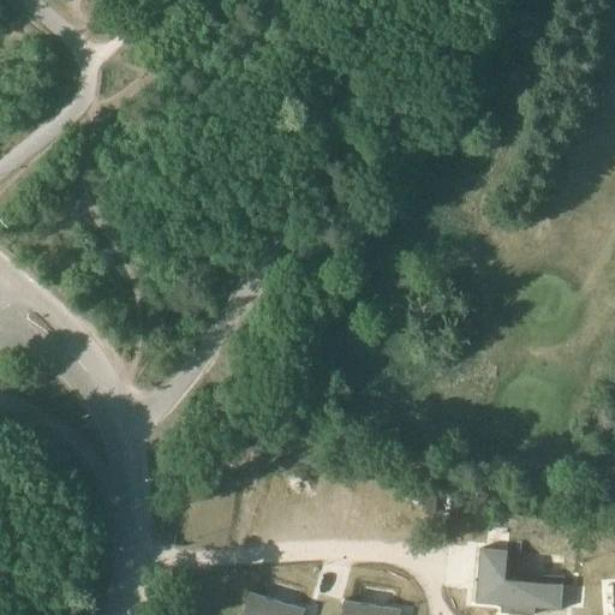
[(436,515),(439,497),(428,496),(427,514),(436,515)]
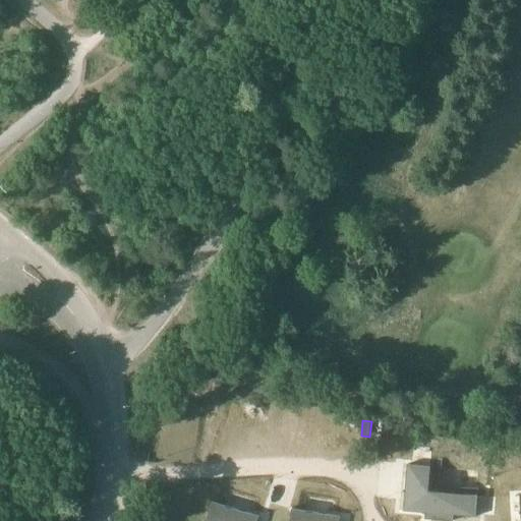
[(430,467),(408,465),(404,511),(425,513),(425,519),(449,520),(453,520),(454,515),(475,517),(477,497),(428,491),(430,467)]
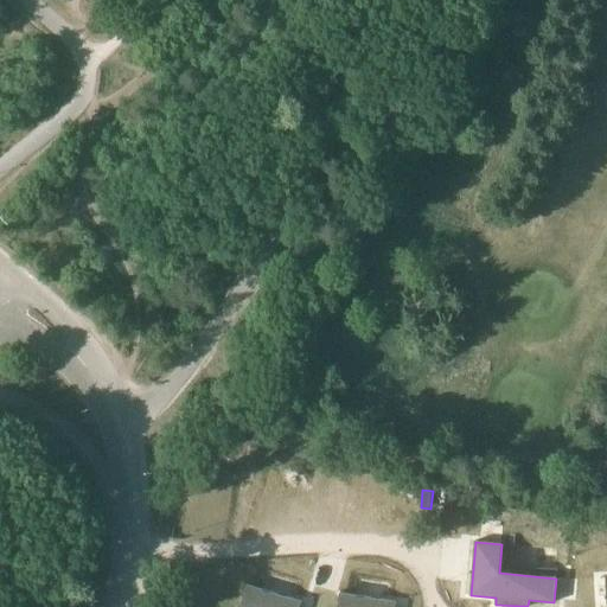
[(300,606),(302,602),(247,587),(240,606),(300,606)]
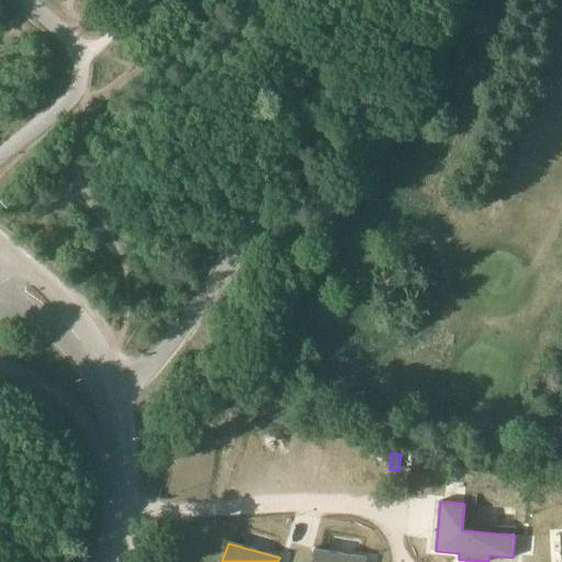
[(366,561),(367,558),(314,550),(312,561),(366,561)]
